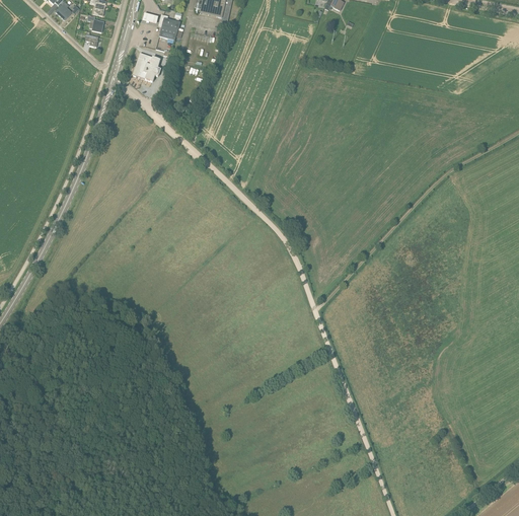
[(64,18),(72,10),(67,6),(69,4),(65,0),(56,10),(64,18)]
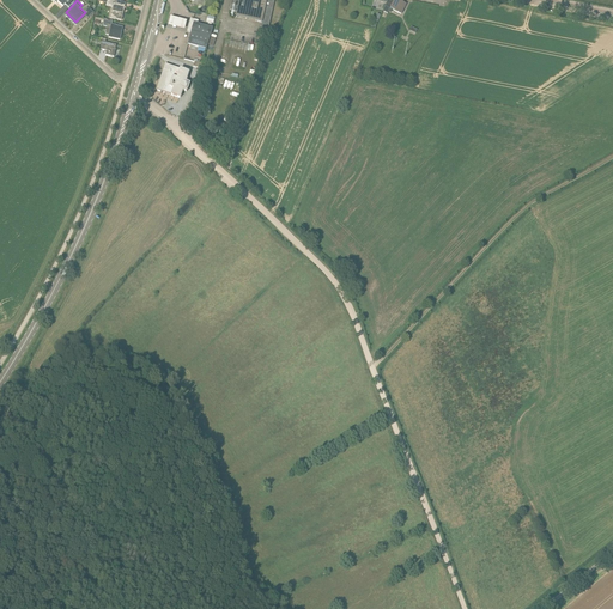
[(125,2),(117,0),(111,0),(111,5),(113,5),(110,14),(122,17),(125,2)]
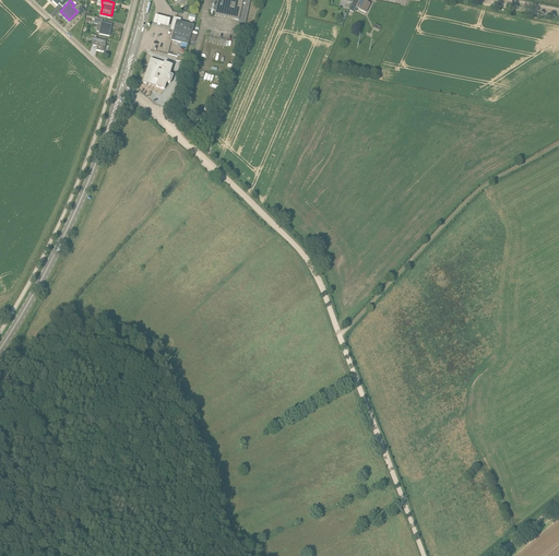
[(211,0),(210,7),(216,8),(215,12),(238,18),(237,22),(245,23),(249,0),(211,0)]
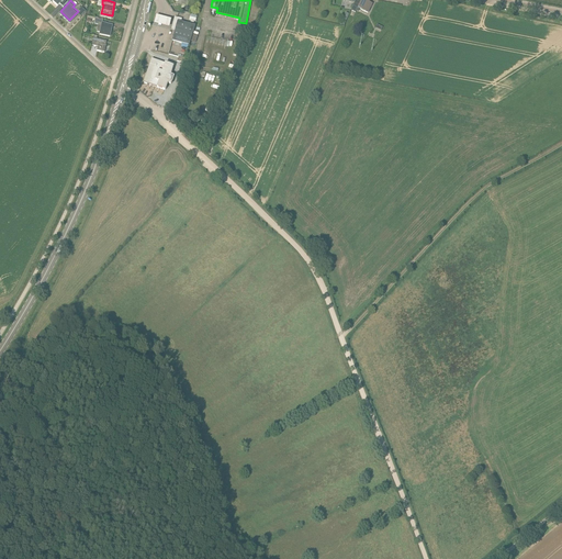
[(355,0),(353,3),(368,10),(372,0),(355,0)]
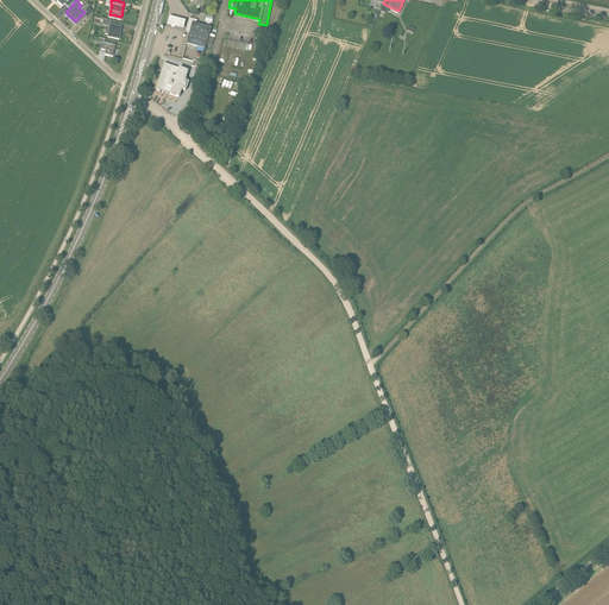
[(121,24),(111,21),(112,18),(104,16),(102,23),(106,24),(105,31),(108,31),(108,32),(112,32),(111,35),(119,36),(121,24)]
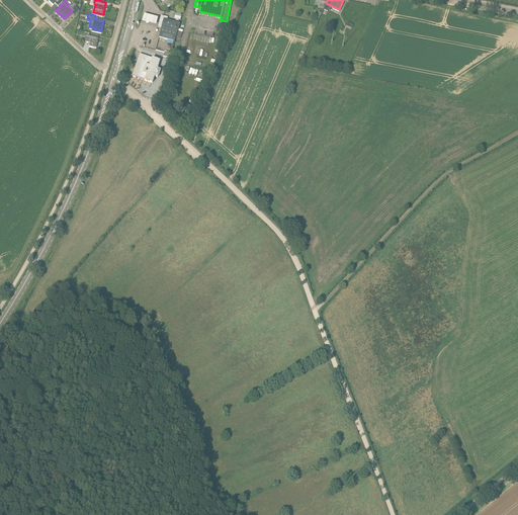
[(158,16),(144,13),(142,20),(156,23),(158,16)]
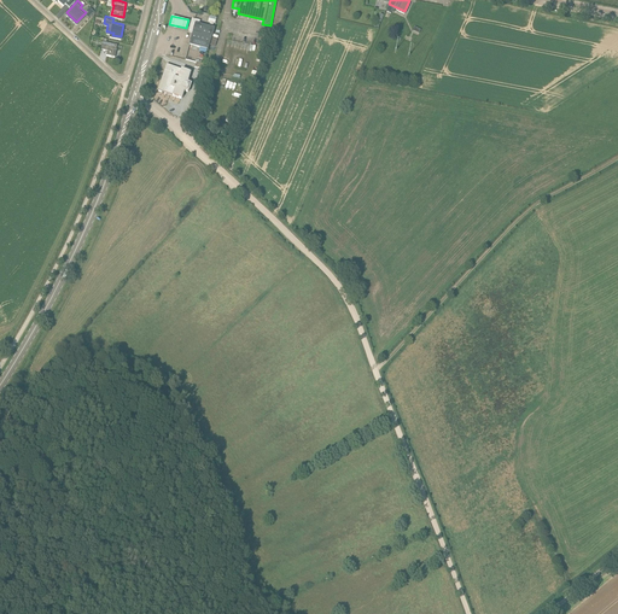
[(199,21),(200,18),(192,16),(190,28),(192,29),(190,41),(208,46),(209,41),(211,35),(215,24),(199,21)]
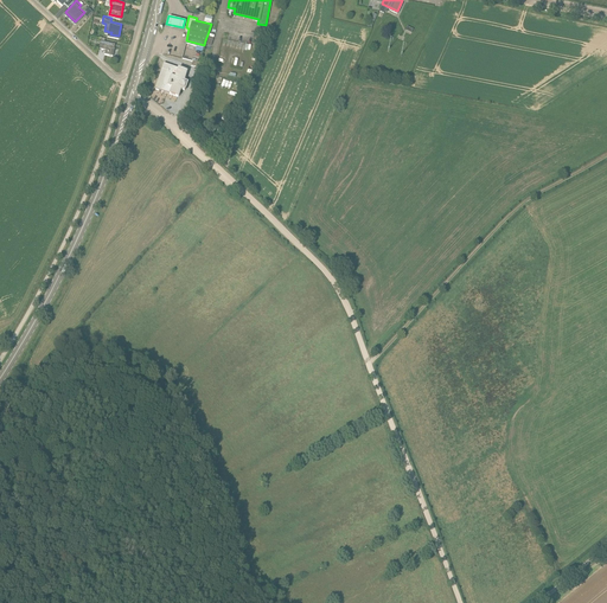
[(115,40),(104,38),(104,36),(101,34),(100,38),(98,45),(106,47),(104,51),(113,53),(114,46),(115,40)]
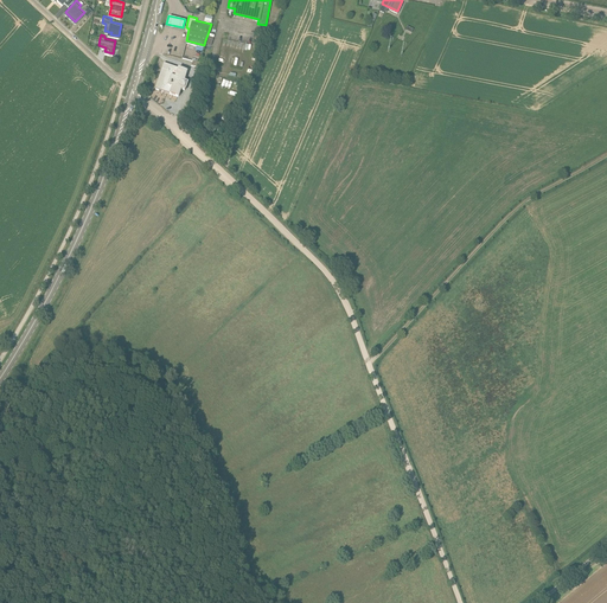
[(187,78),(184,77),(187,69),(164,61),(155,85),(178,94),(180,87),(184,88),(187,78)]
